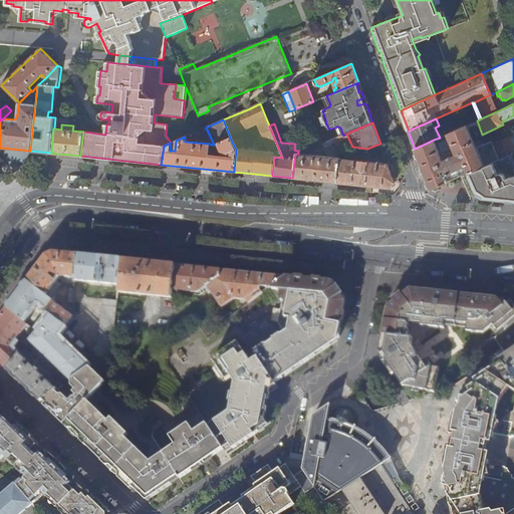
[(432,190),(447,183),(443,175),(464,166),(468,174),(484,166),(476,147),(467,125),(448,134),(457,154),(443,160),(434,140),(415,149),(430,188),(432,190)]
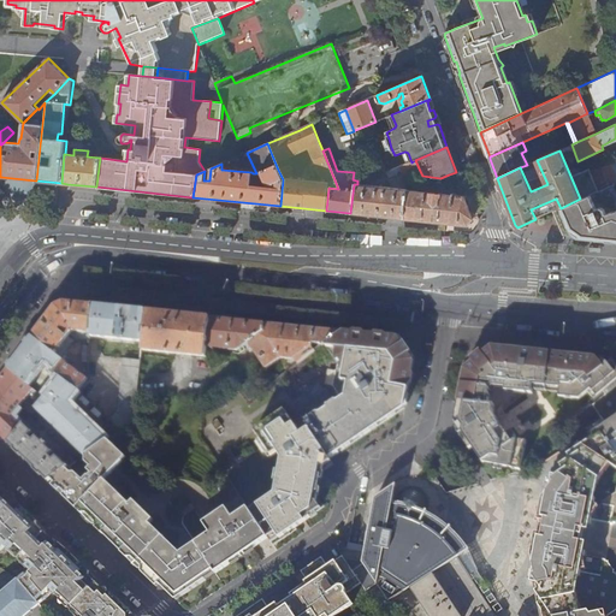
[(570,176),(580,199),(612,185),(615,183),(615,159),(580,175),(579,172),(570,176)]
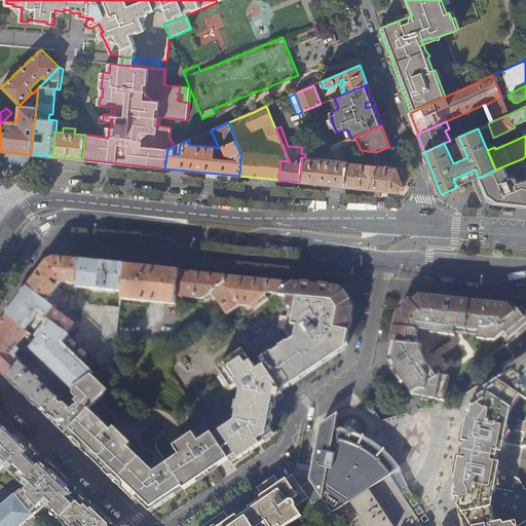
[(348,140),(341,143),(345,152),(359,146),(354,137),(351,139),(348,140)]
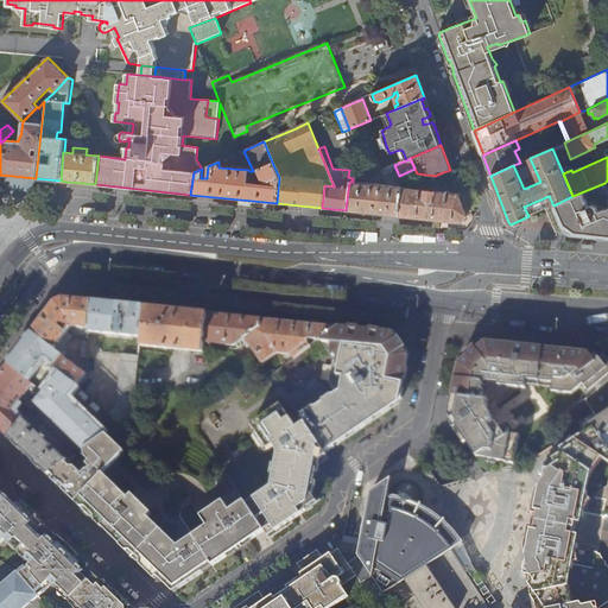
[(377,160),(360,159),(359,170),(379,171),(381,171),(377,160)]
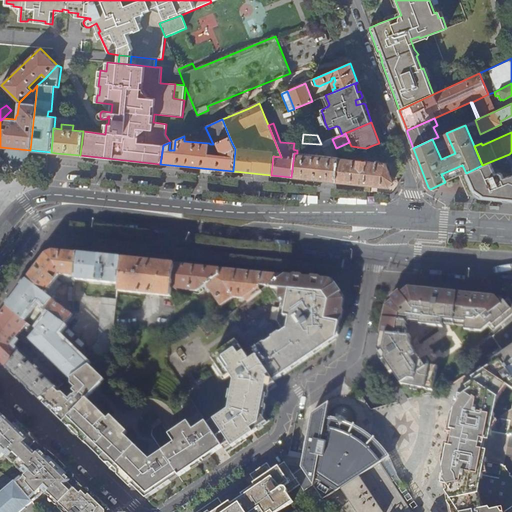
[(379,143),(373,145),(377,155),(383,153),(379,143)]
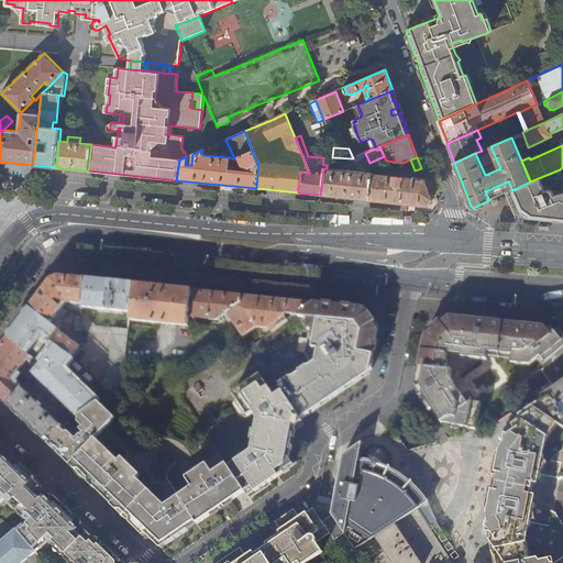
[(0,172),(32,175),(33,165),(1,162),(0,169),(0,172)]
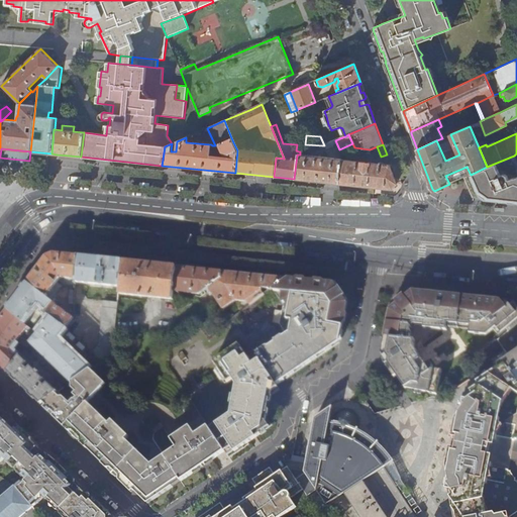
[(317,157),(300,154),(297,154),(294,179),(355,186),(393,190),(398,183),(391,164),(328,158),(328,152),(324,152),(323,158),(320,158),(320,153),(317,153),(317,157)]
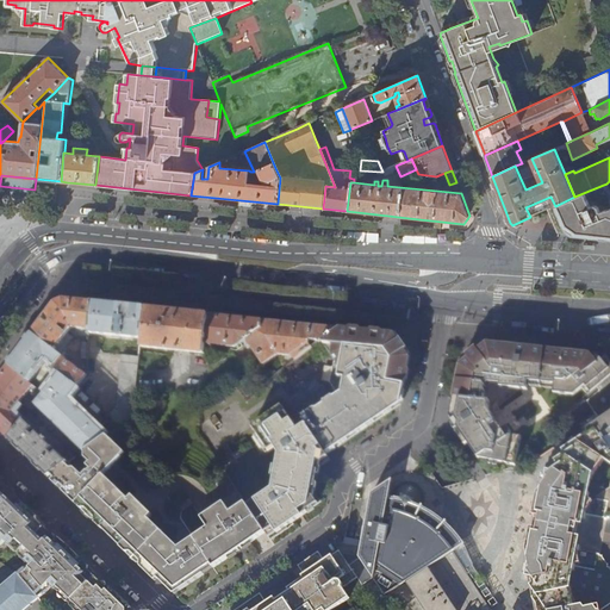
[(555,206),(548,209),(558,234),(586,240),(609,240),(609,195),(607,184),(574,197),(555,206)]
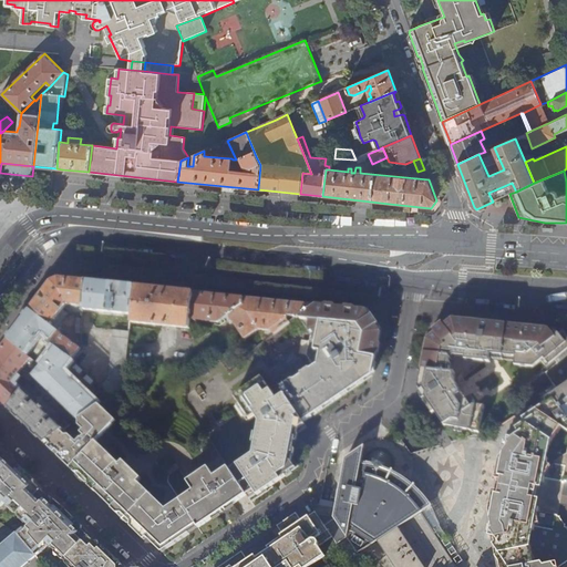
[(509,194),(508,195),(517,216),(518,217),(509,194)]
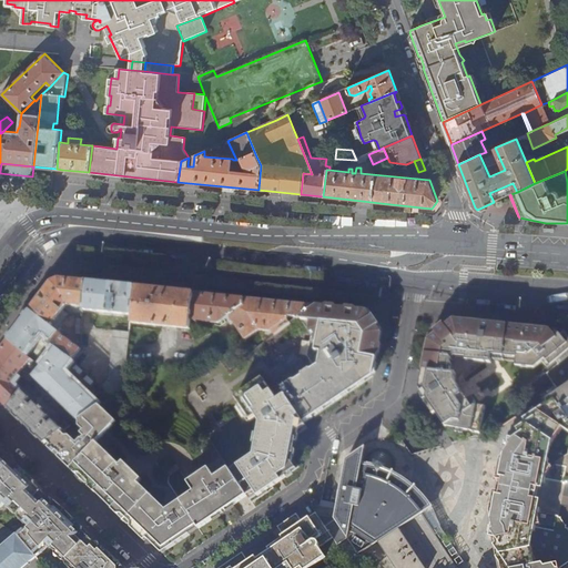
[(51,282),(30,311),(51,327),(56,321),(61,324),(68,314),(63,311),(67,306),(84,307),(87,281),(59,279),(51,282)]
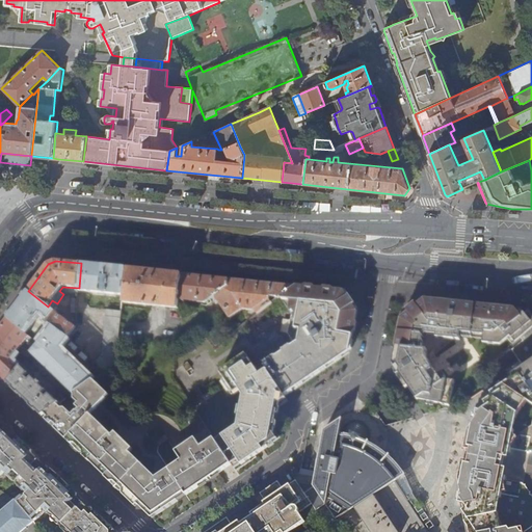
[(126,268),(81,263),(79,288),(79,291),(123,295),(126,268)]
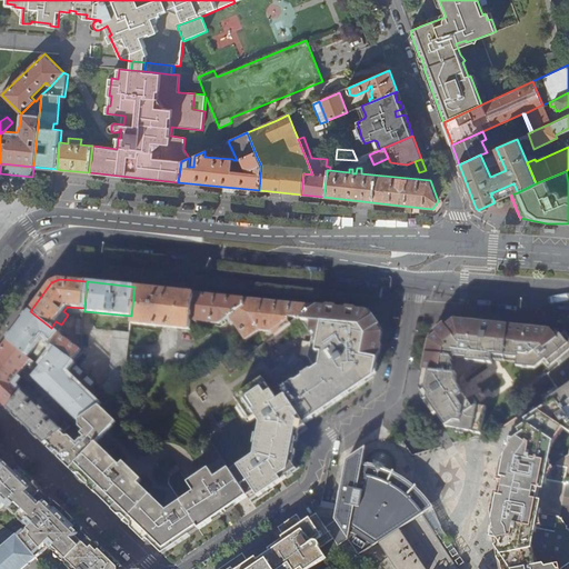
[(193,292),(135,287),(131,316),(130,323),(190,330),(191,320),(193,292)]
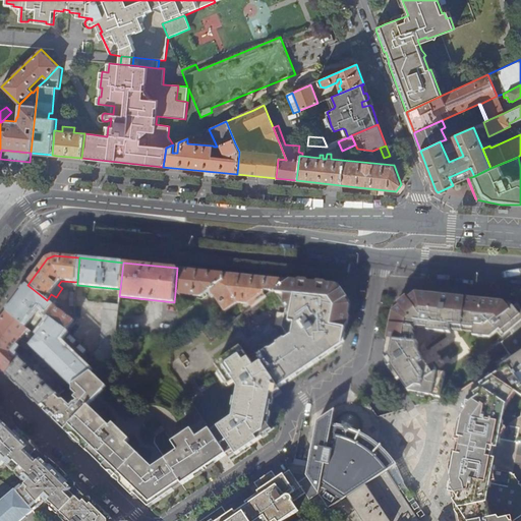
[(177,268),(175,293),(199,296),(205,292),(210,289),(222,280),(223,273),(177,268)]
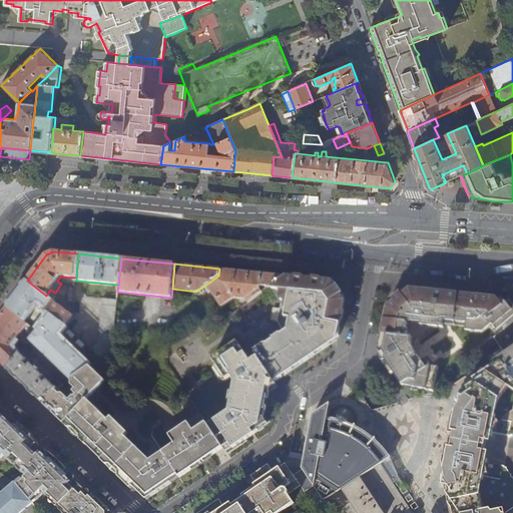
[(285,276),(219,269),(218,276),(206,285),(221,307),(233,299),(245,299),(248,303),(263,293),(261,290),(261,287),(268,287),(269,288),(271,287),(285,276)]
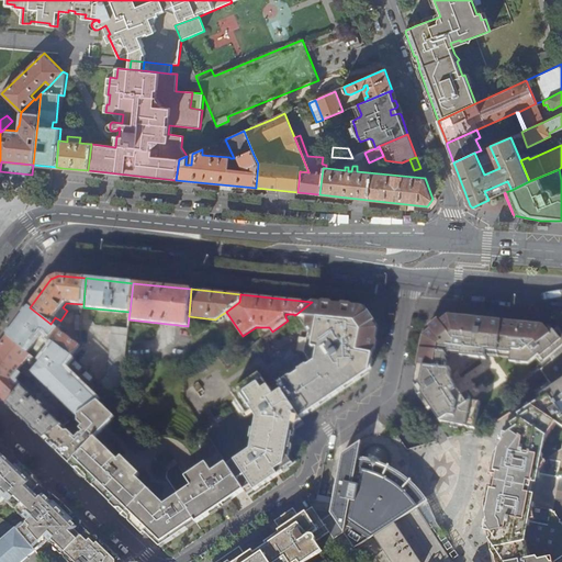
[(301,418),(369,372),(379,327),(366,307),(312,302),(296,314),(299,317),(301,316),(308,328),(312,329),(311,335),(306,356),(311,362),(278,384),(282,391),(284,394),(301,418)]
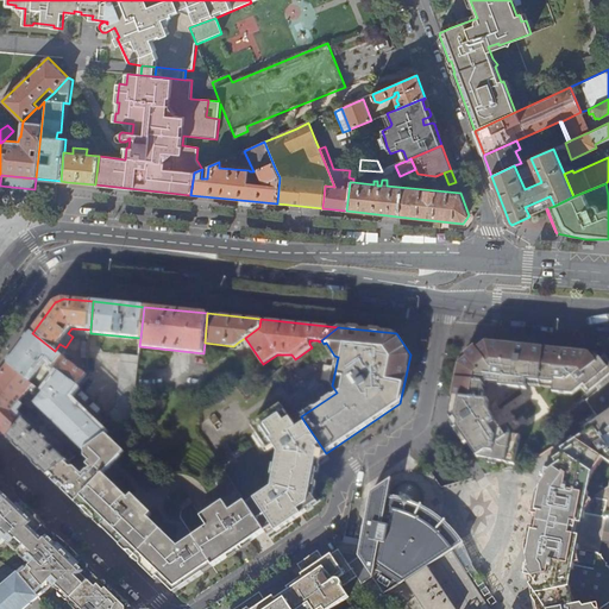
[(32,333),(7,364),(31,383),(32,381),(29,378),(43,360),(52,370),(54,369),(63,357),(55,351),(32,333)]
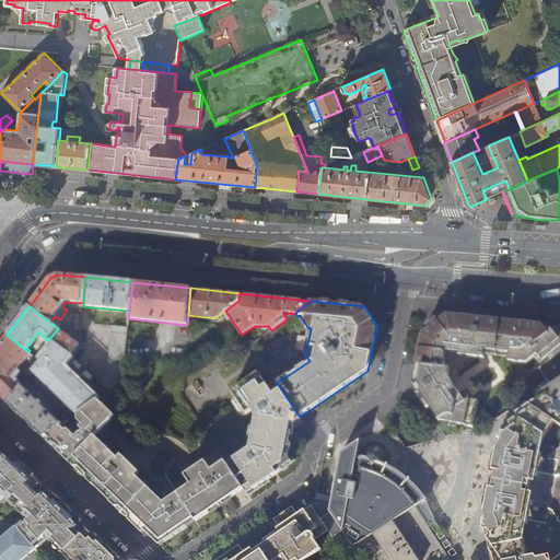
[(80,345),(71,356),(98,382),(107,373),(113,326),(127,327),(128,318),(129,311),(83,306),(80,345)]
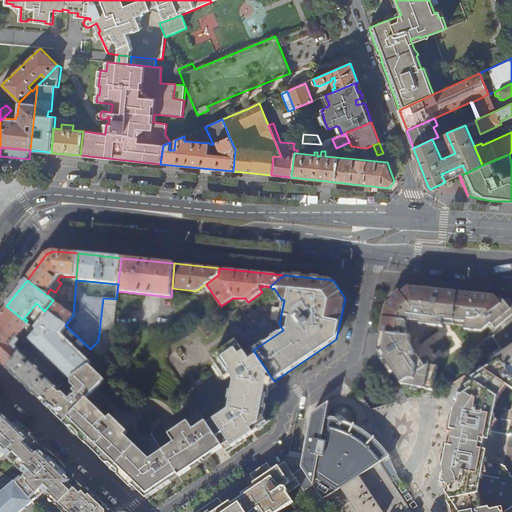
[(193,293),(198,294),(203,290),(201,287),(196,291),(172,288),(171,297),(170,303),(173,307),(193,293)]
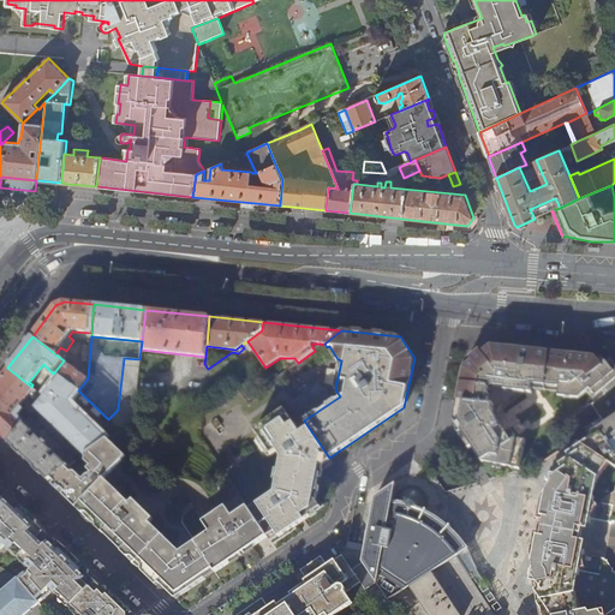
[(327,347),(340,366),(341,360),(338,359),(329,346),(327,347)]
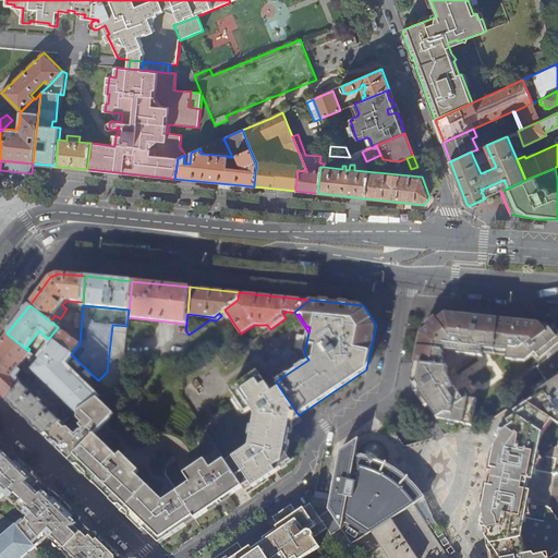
[(451,421),(472,425),(477,399),(469,397),(464,390),(460,392),(448,374),(449,366),(444,366),(445,352),(448,350),(459,351),(459,353),(483,356),(484,349),(507,351),(506,359),(525,361),(536,352),(541,359),(557,343),(557,329),(555,325),(528,323),(441,314),(422,329),(413,375),(417,383),(414,384),(428,403),(429,405),(437,419),(445,420),(448,424),(451,421)]
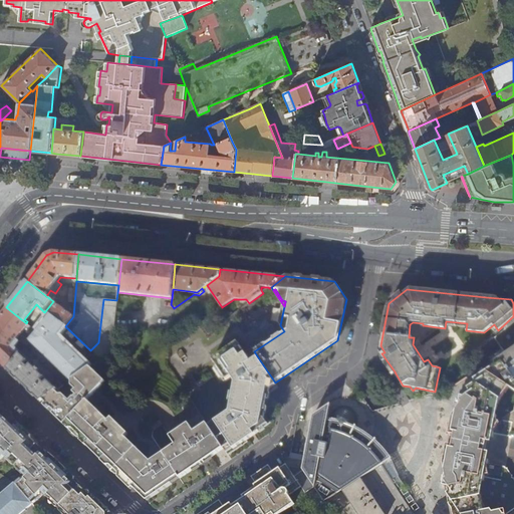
[(45,311),(50,315),(65,327),(65,326),(73,316),(64,309),(65,307),(61,304),(60,306),(53,301),(45,311)]
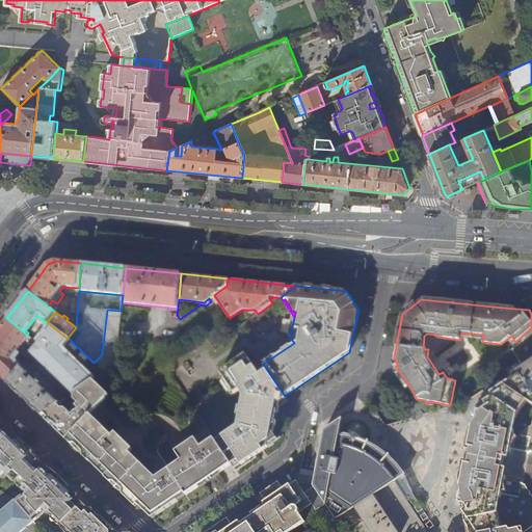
[(0,375),(6,382),(21,366),(15,360),(20,353),(17,351),(29,337),(27,335),(6,318),(0,326),(0,375)]
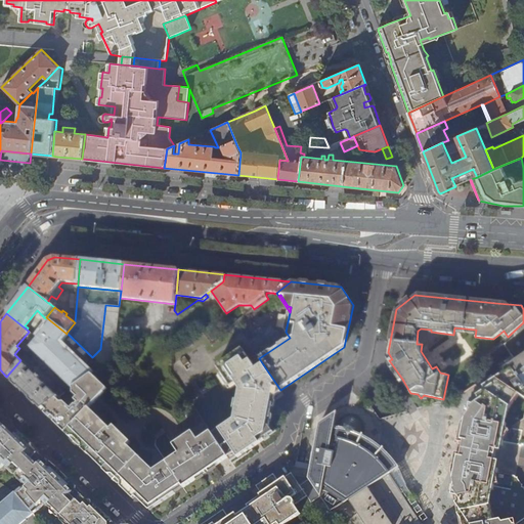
[(31,349),(72,388),(91,375),(62,346),(60,347),(59,345),(59,343),(67,334),(51,321),(38,339),(30,348),(31,349)]
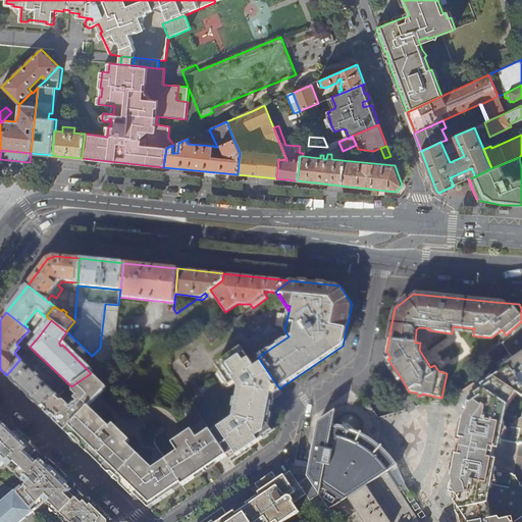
[(175,338),(173,337),(170,366),(211,338),(199,321),(175,338)]
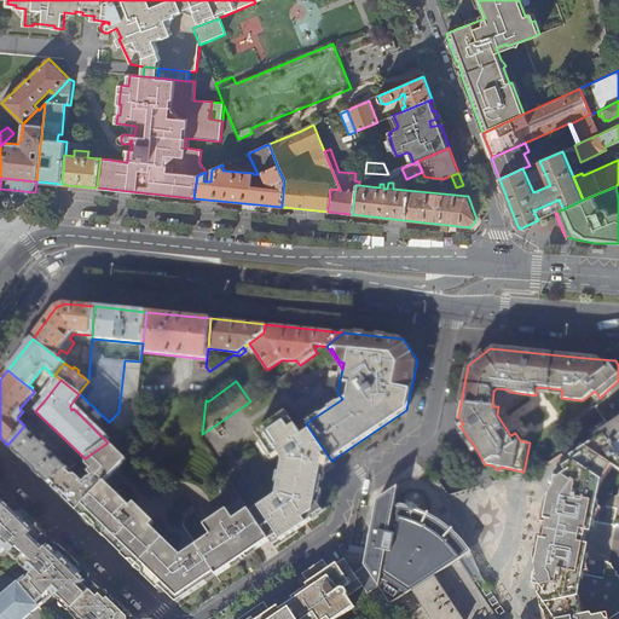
[(573,420),(585,438),(588,437),(589,435),(591,433),(594,432),(595,433),(606,428),(609,426),(605,420),(586,431),(578,420),(597,405),(618,387),(618,381),(600,398),(573,420)]
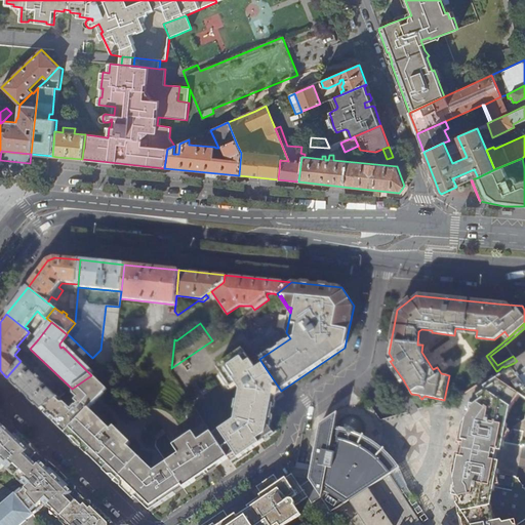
[(513,356),(517,361),(523,358),(524,356),(524,328),(507,344),(490,356),(497,365),(513,356)]
